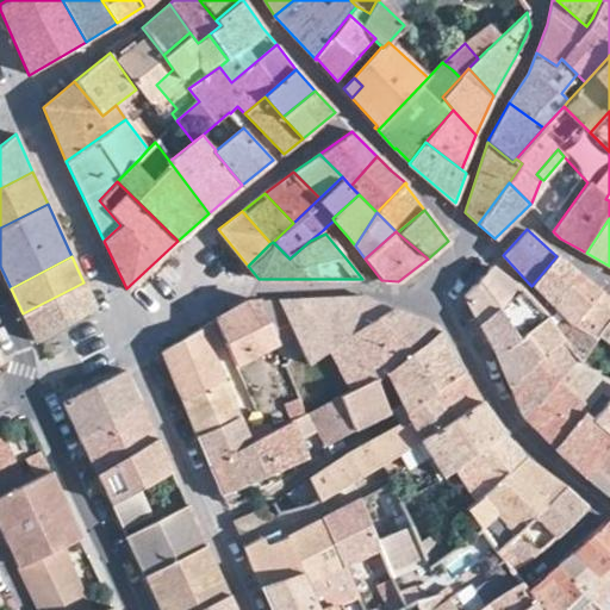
[(549,305),(577,273),(556,256),(531,286),(549,305)]
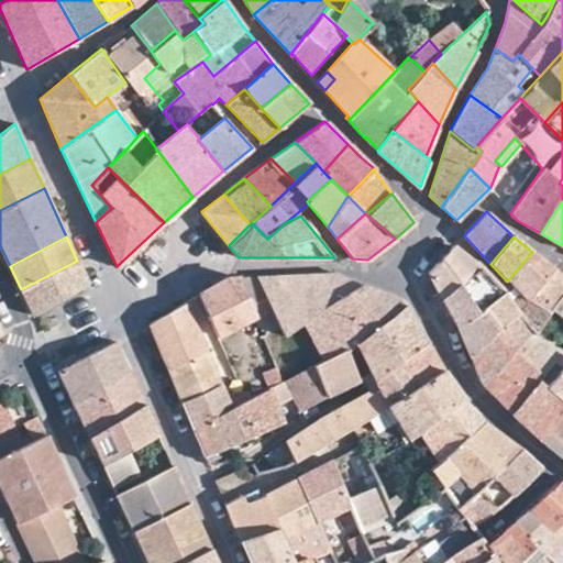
[(428,273),(456,326),(505,294),(482,267),(453,245),(428,273)]
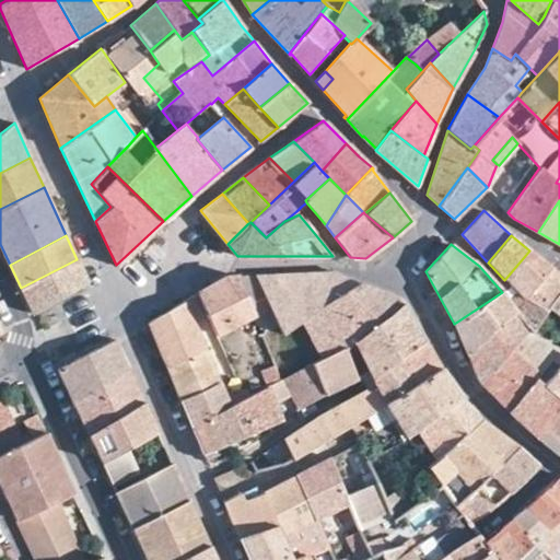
[(524,299),(550,267),(529,251),(504,280),(516,293),(517,292),(524,299)]
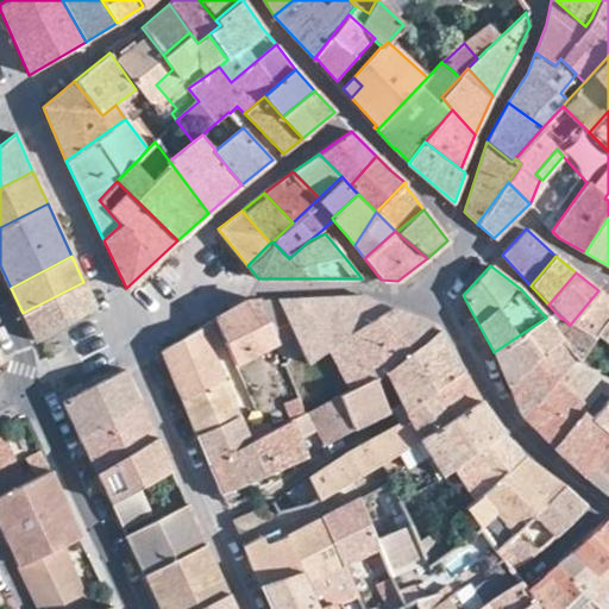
[(95,307),(83,282),(23,313),(36,341),(60,328),(95,307)]
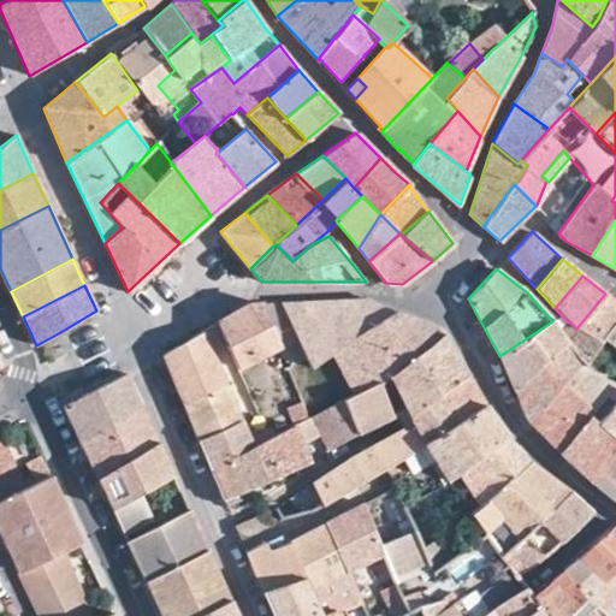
[(615,320),(615,301),(605,294),(576,329),(569,321),(568,323),(561,332),(568,342),(584,365),(604,338),(603,337),(615,320)]
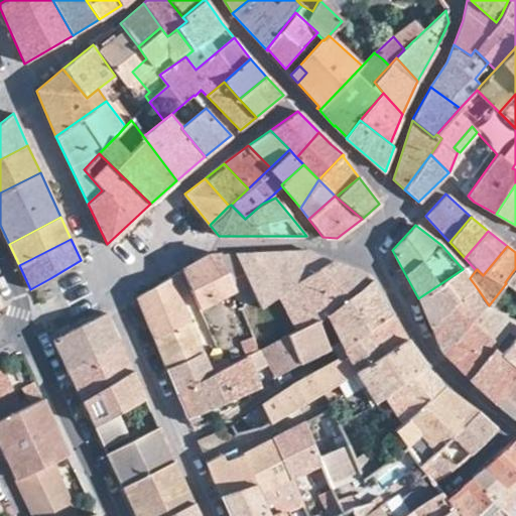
[(277,295),(330,261),(309,251),(236,254),(260,308),(278,295),(277,295)]
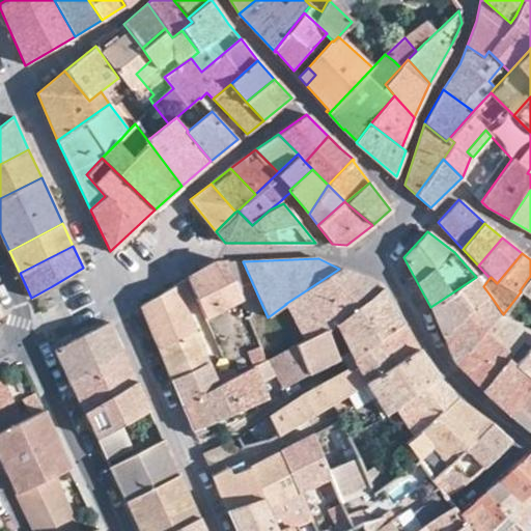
[(240,298),(241,298),(227,262),(214,262),(187,278),(203,317),(232,303),(240,298)]
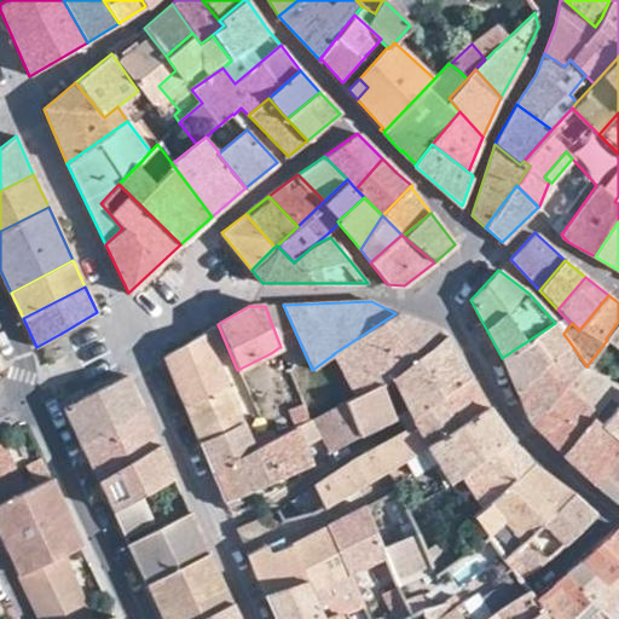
[(356,397),(381,385),(387,381),(392,377),(410,363),(428,348),(445,334),(441,329),(395,313),(333,354),(334,354),(356,397)]
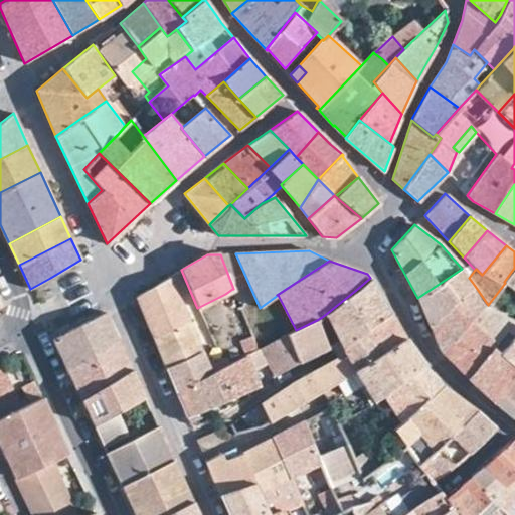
[(514,290),(514,268),(504,282),(505,283),(514,290)]
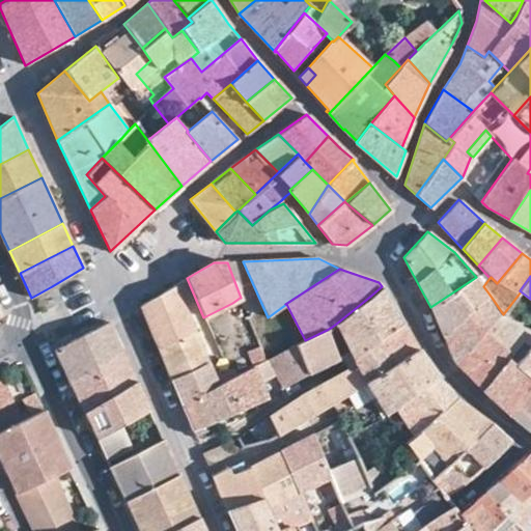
[(490,295),(483,286),(476,277),(430,307),(434,312),(443,333),(490,295)]
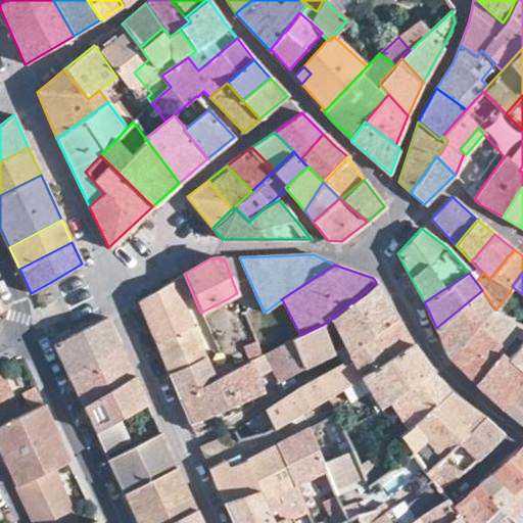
[(156,344),(192,327),(172,280),(138,300),(156,344)]
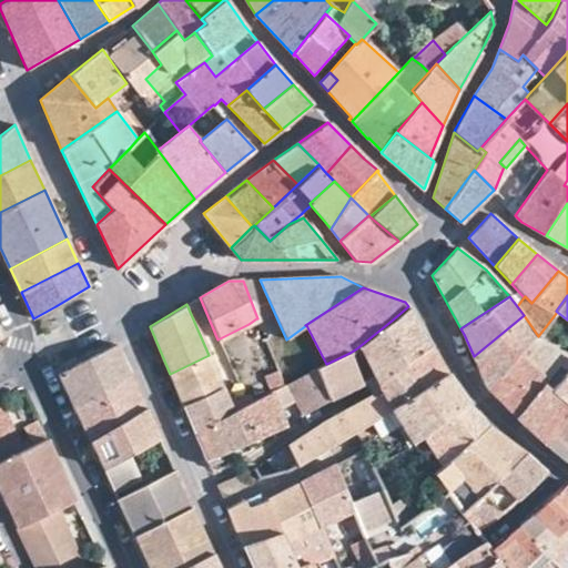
[(378,384),(396,371),(430,345),(408,306),(393,320),(376,333),(359,346),(378,384)]
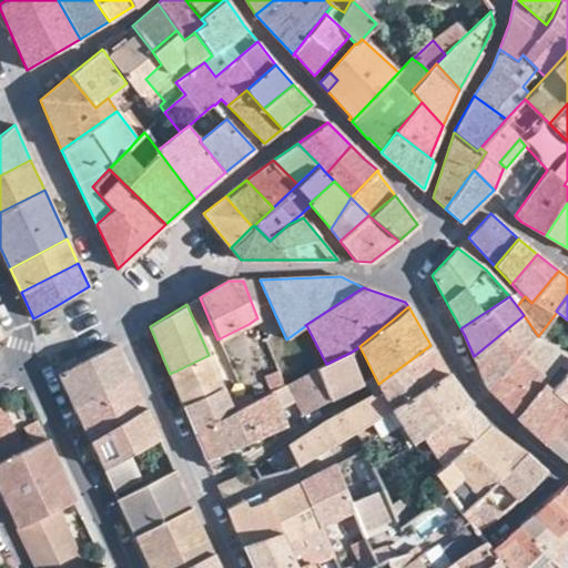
[(538,336),(524,315),(474,356),(474,358),(478,369),(483,382),(486,386),(520,356),(531,365),(547,378),(567,354),(538,336)]
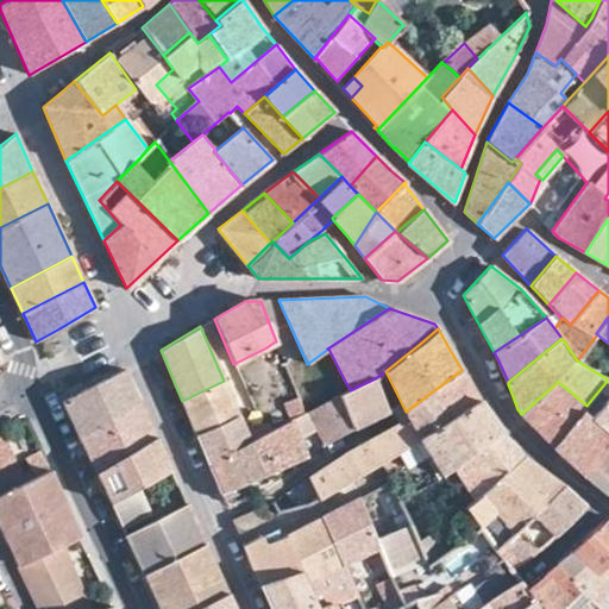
[(80,435),(139,402),(124,369),(87,387),(62,400),(80,435)]
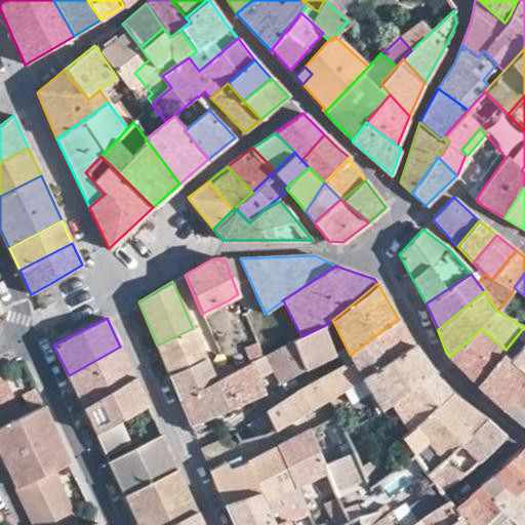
[(379,367),(413,346),(398,319),(366,342),(379,367)]
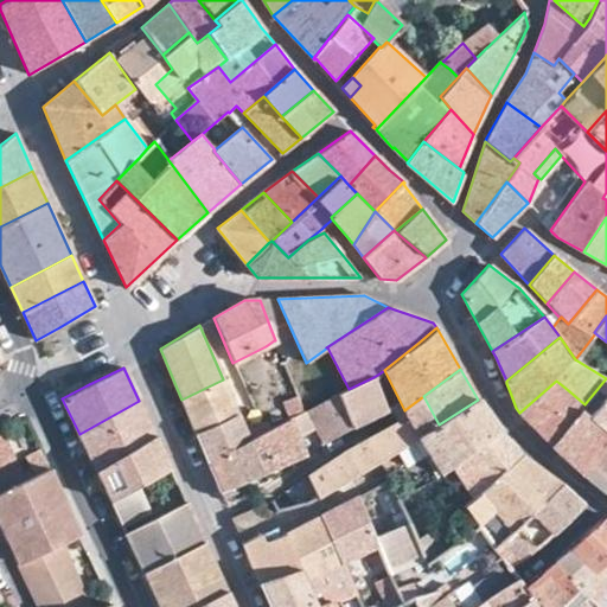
[(339,394),(353,427),(387,410),(374,377),(349,389),(339,394)]
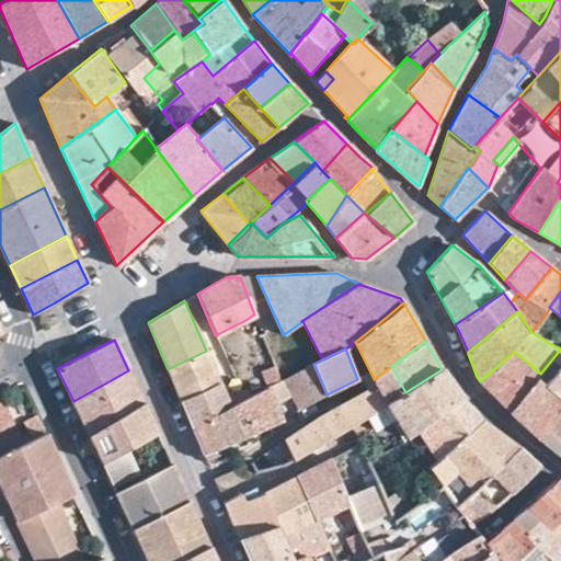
[(560,350),(540,374),(511,412),(522,422),(538,437),(560,410),(560,350)]
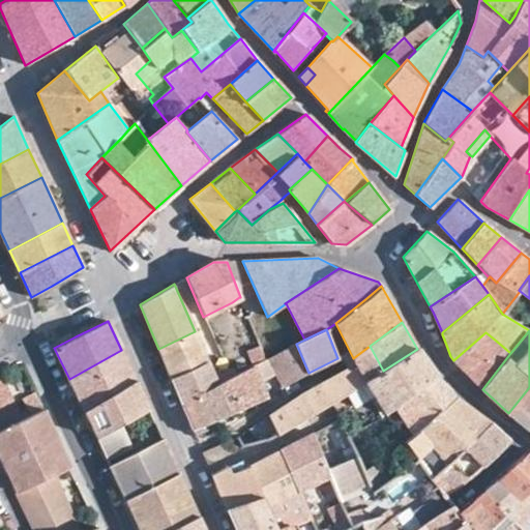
[(171,379),(208,362),(195,331),(158,349),(171,379)]
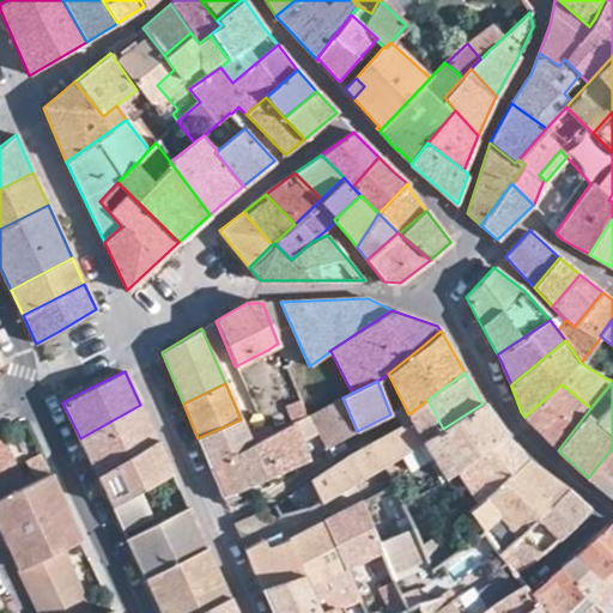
[(562,384),(525,417),(526,418),(558,450),(590,408),(574,394),(562,384)]
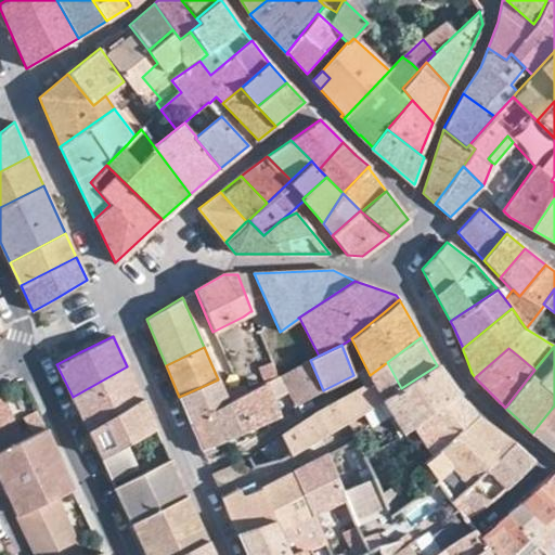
[(323,390),(310,360),(278,377),(302,402),(323,390)]
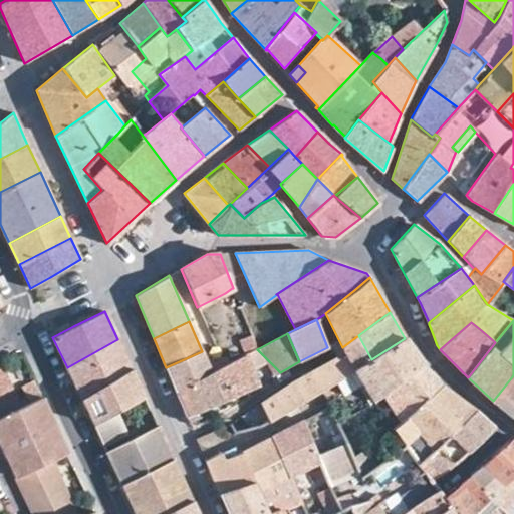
[(247,355),(257,349),(252,335),(251,335),(240,339),(247,355)]
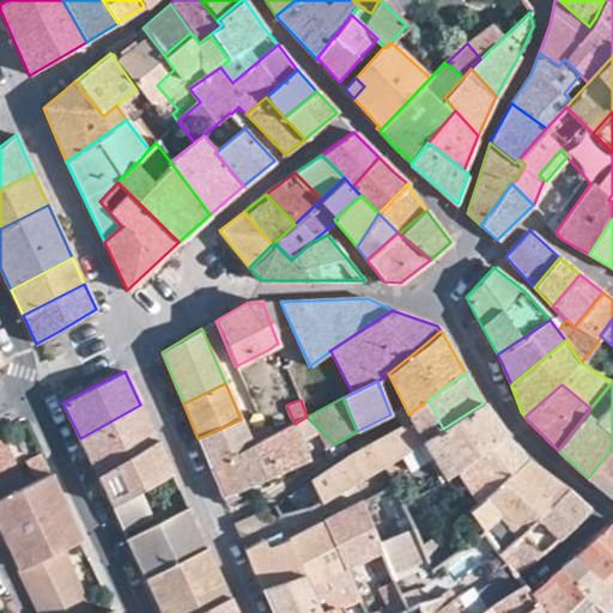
[(422,443),(443,429),(428,400),(408,414),(412,422),(351,456),(362,479),(386,466),(423,444),(422,443)]
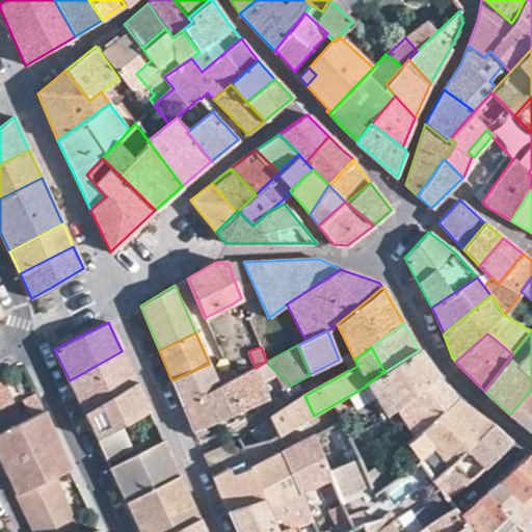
[(397,407),(439,377),(422,355),(419,350),(384,372),(366,384),(367,386),(335,404),(338,413),(340,418),(374,397),(386,416),(397,407)]
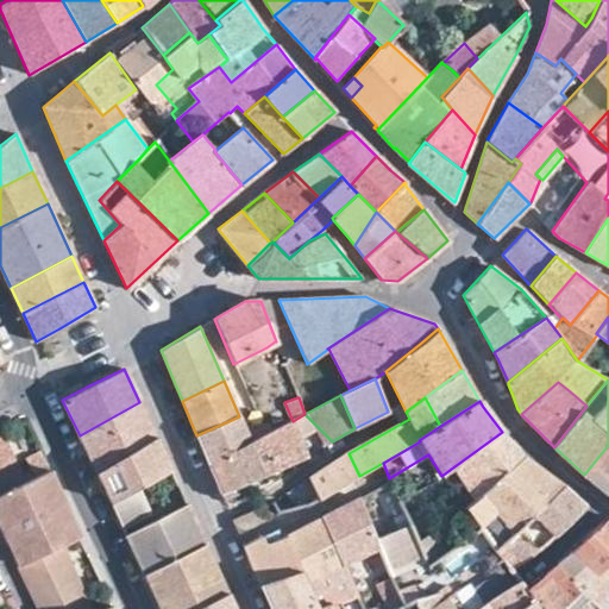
[(139,402),(80,435),(96,472),(156,435),(139,402)]
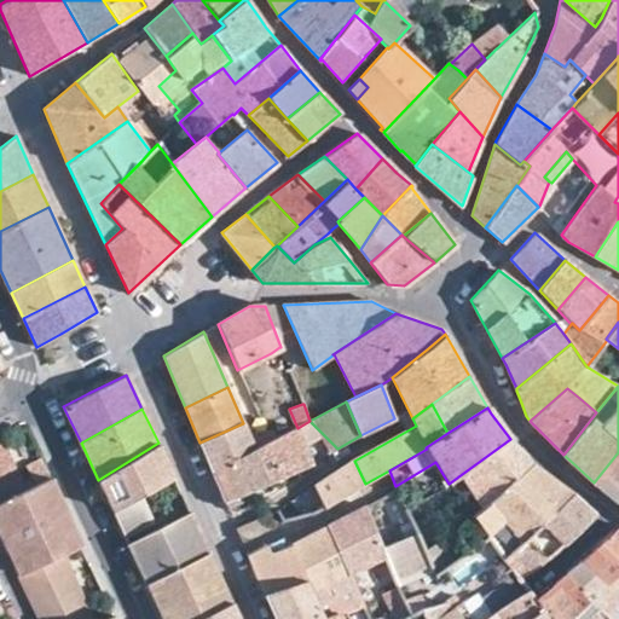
[(212,472),(275,439),(271,432),(250,443),(243,423),(200,443),(203,451),(212,472)]
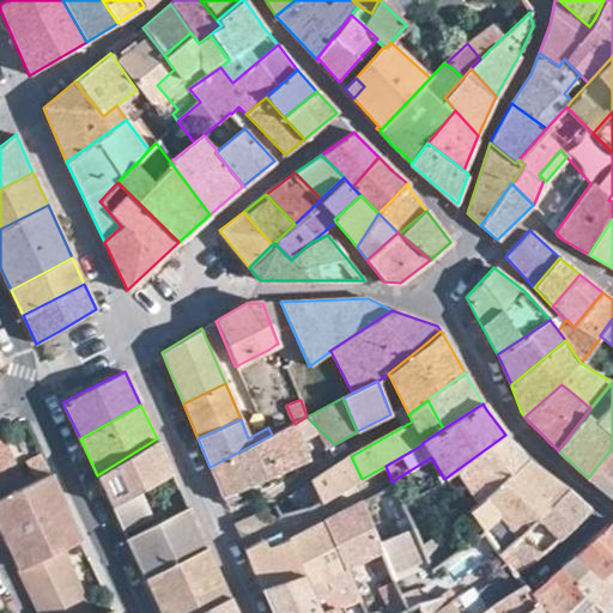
[(293,424),(272,435),(210,467),(225,503),(253,491),(250,485),(273,475),(309,460),(293,424)]
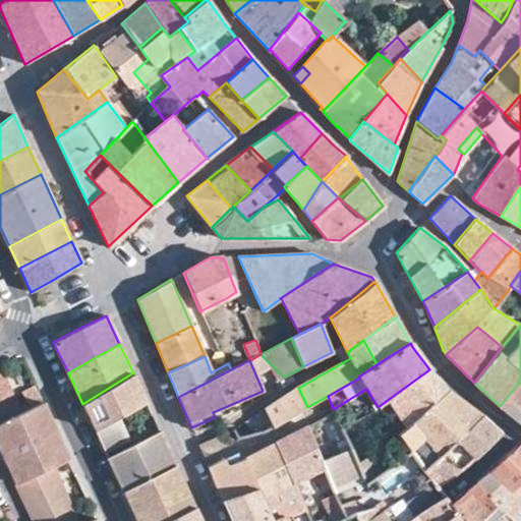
[(0,368),(0,421),(20,411),(0,369),(0,368)]
